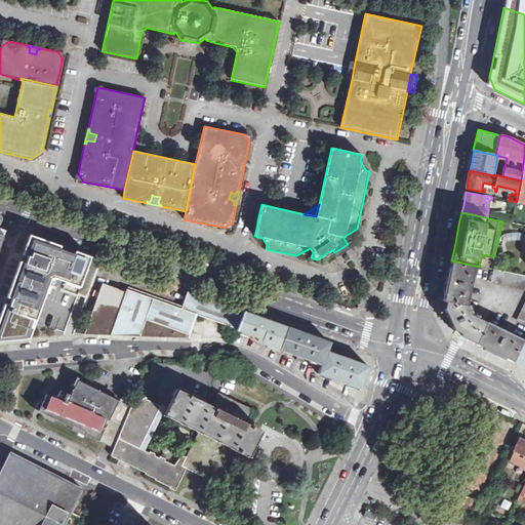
[(101,259),(30,235),(0,317),(0,340),(30,338),(49,285),(87,297),(101,259)]
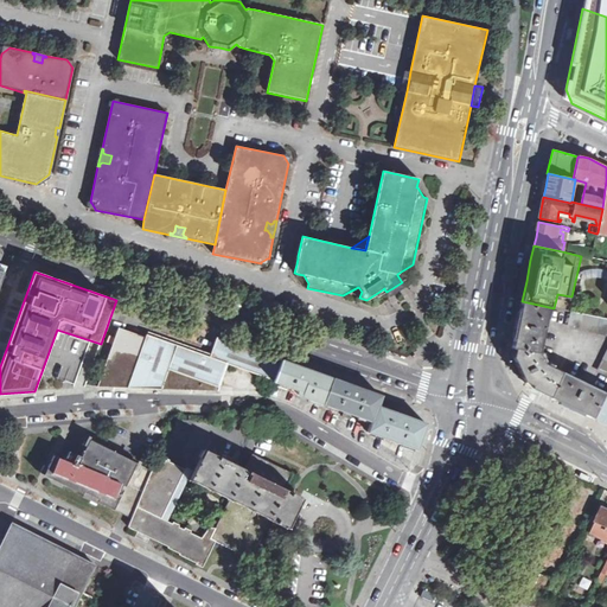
[(387,292),(390,298),(397,293),(406,287),(402,282),(393,288),(387,292)]
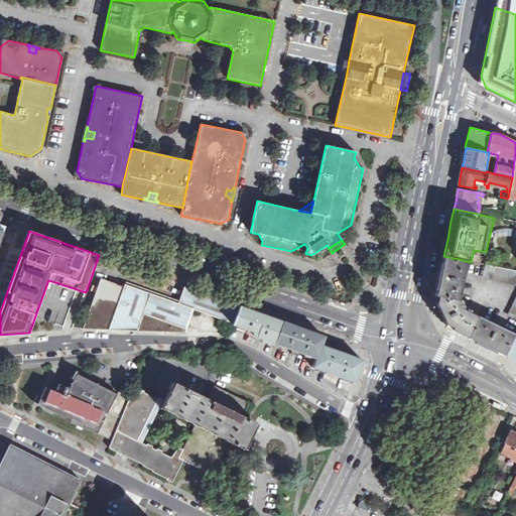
[(465,274),(467,261),(443,256),(437,288),(435,295),(436,296),(437,296),(459,300),(464,279),(465,279),(466,274),(465,274)]
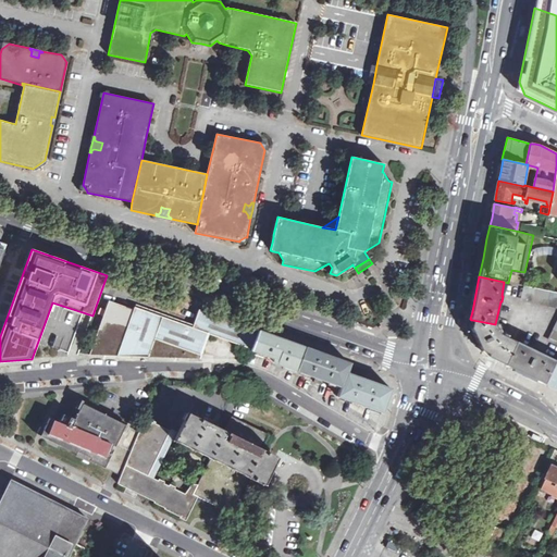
[(556,321),(549,337),(556,341),(556,292),(527,286),(523,301),(556,307),(556,321)]
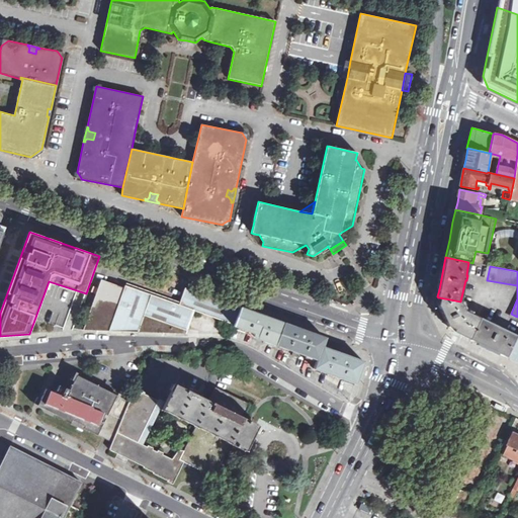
[(234,325),(241,307),(240,307),(185,287),(179,305),(124,285),(124,288),(101,280),(88,320),(84,330),(186,333),(194,311),(234,325)]
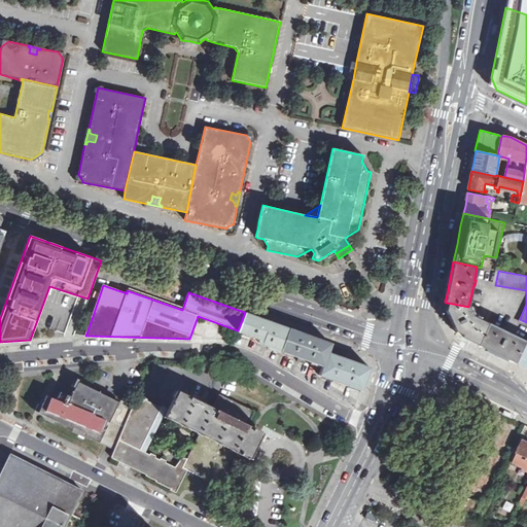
[(339,304),(327,299),(325,303),(337,308),(339,304)]
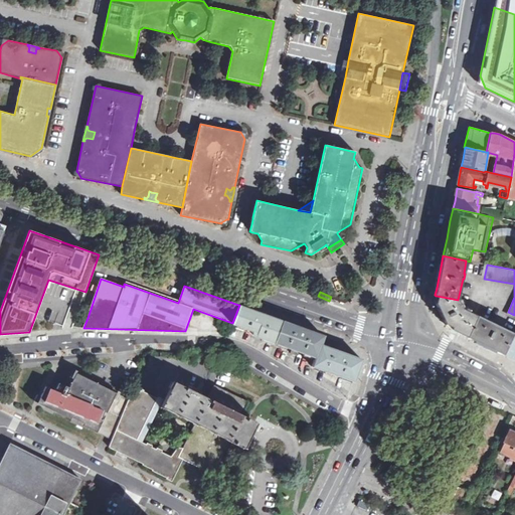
[(458,300),(437,296),(436,303),(440,313),(445,324),(452,327),(462,308),(461,305),(462,304),(460,300),(458,300)]
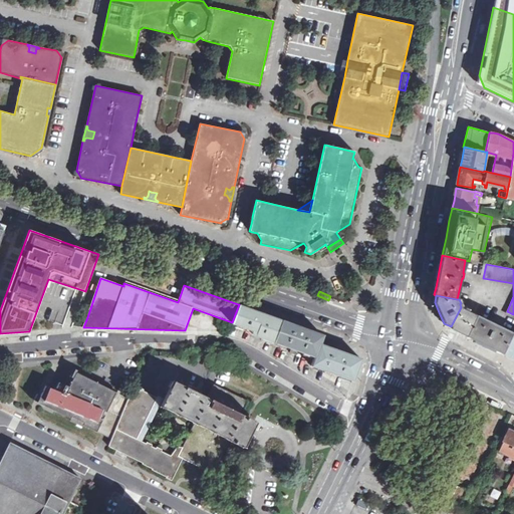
[(232,323),(251,330),(254,335),(291,348),(290,352),(295,354),(297,350),(314,356),(311,365),(353,380),(360,358),(319,343),(322,335),(305,328),(252,309),(239,304),(232,322),(232,323)]
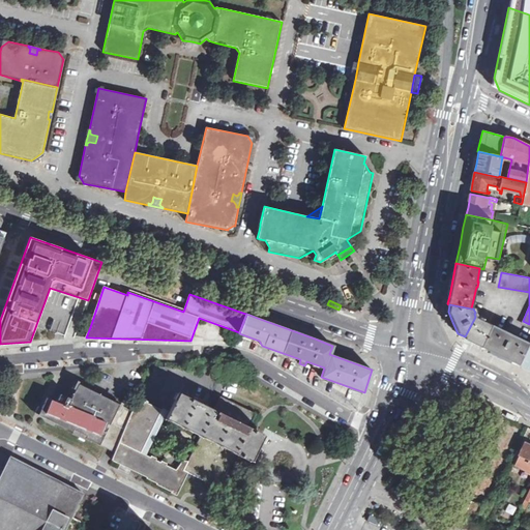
[(475,317),(465,336),(464,339),(476,345),(517,364),(528,343),(507,333),(508,331),(503,328),(502,330),(475,318),(475,317)]
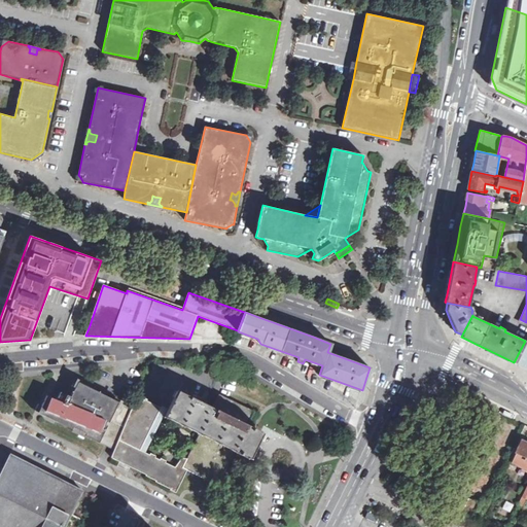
[(526,369),(526,342),(525,341),(514,362),(526,369)]
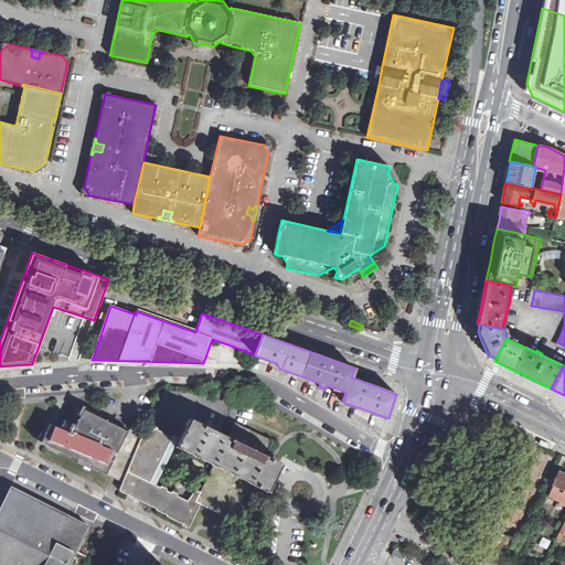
[(151,419),(151,426),(156,426),(166,426),(167,419),(169,419),(169,412),(172,413),(172,405),(176,405),(176,398),(178,398),(178,391),(163,391),(163,397),(160,397),(160,405),(157,405),(157,412),(155,412),(153,419),(151,419)]
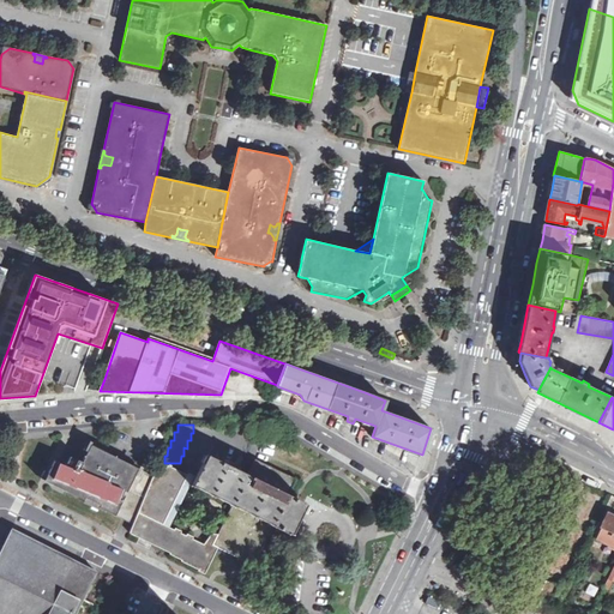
[(132,523),(155,476),(91,445),(83,462),(70,456),(65,465),(65,467),(58,464),(48,483),(65,491),(132,523)]
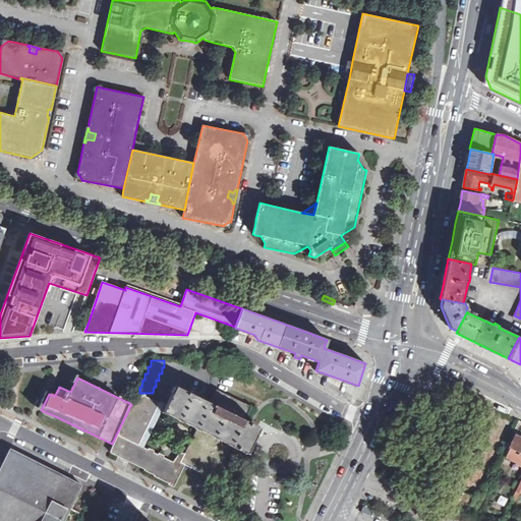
[(215,479),(232,446),(237,448),(244,452),(256,428),(256,427),(256,426),(255,426),(254,425),(249,423),(244,420),(251,406),(216,389),(210,402),(176,386),(164,411),(197,428),(184,456),(181,462),(185,464),(215,479)]
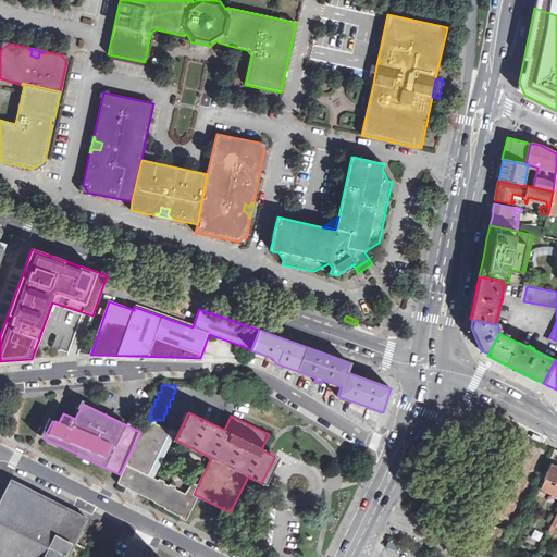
[(44,438),(52,421),(59,423),(59,422),(49,418),(44,429),(40,435),(44,438)]
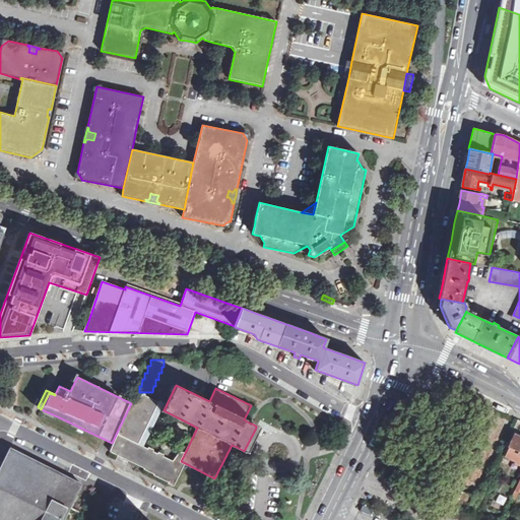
[(136,394),(131,403),(112,443),(108,451),(169,481),(168,483),(174,486),(183,466),(177,463),(182,454),(179,452),(174,462),(164,457),(165,455),(158,452),(157,454),(153,452),(154,450),(148,447),(147,449),(138,445),(151,417),(158,402),(142,394),(141,396),(136,394)]
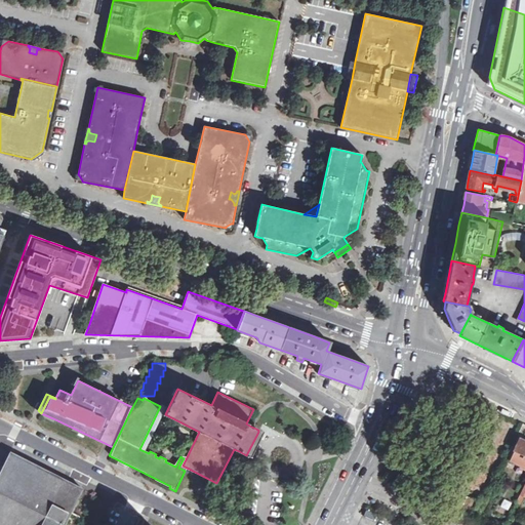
[(501,411),(511,416),(513,412),(503,407),(501,411)]
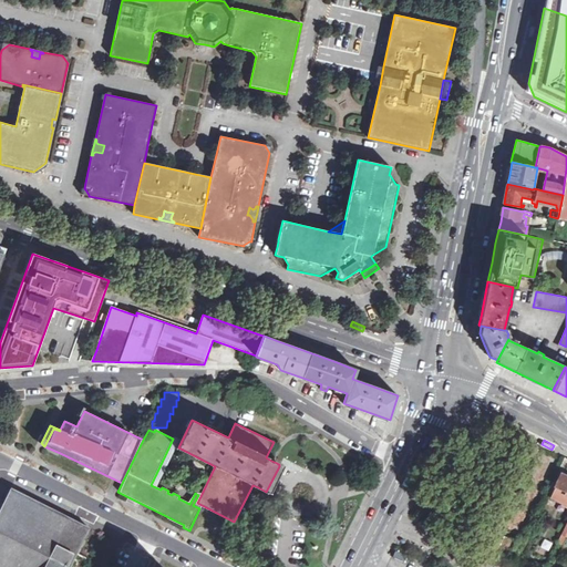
[(546,498),(549,500),(566,463),(566,459),(566,457),(565,457),(564,459),(563,461),(546,498)]
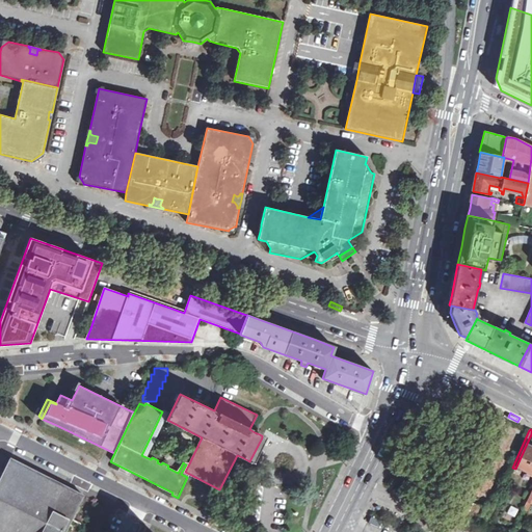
[(531,434),(515,469),(514,470),(531,478),(531,434)]
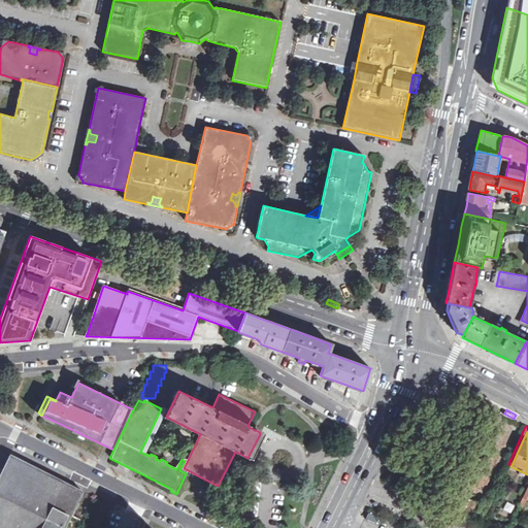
[(0,519),(28,465),(9,456),(0,473),(0,519)]
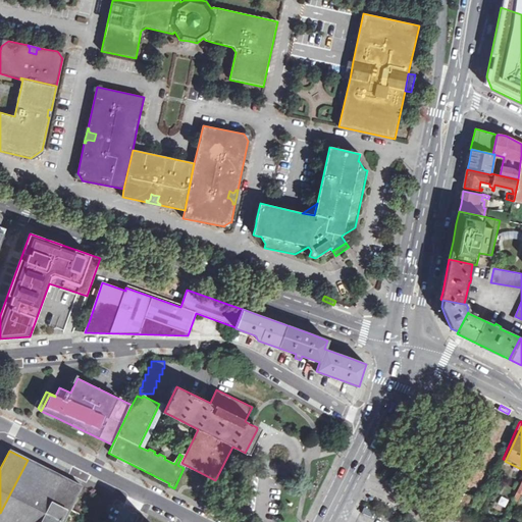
[(63,521),(82,487),(28,460),(0,513),(0,521),(63,521)]
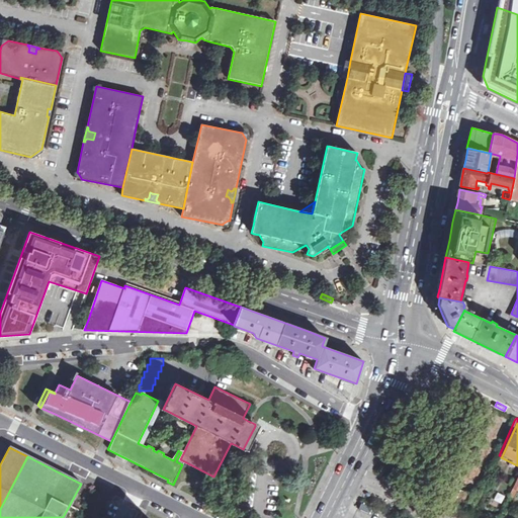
[(513,489),(517,477),(517,468),(516,467),(507,486),(513,489)]
